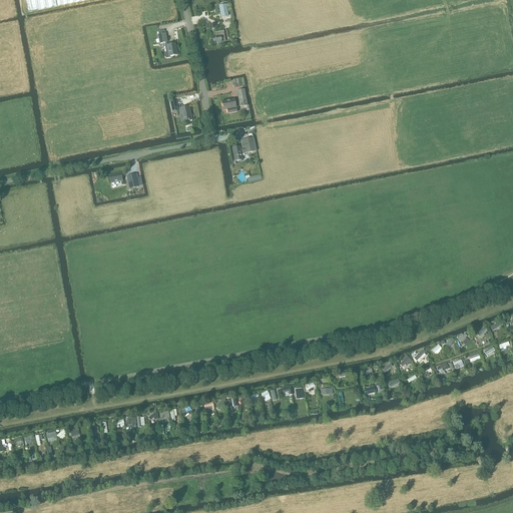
[(60,7),(92,0),(25,0),(28,13),(60,7)]
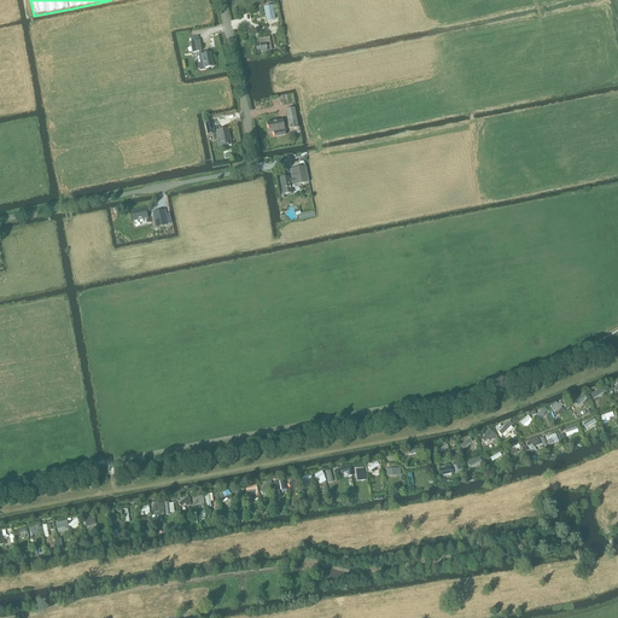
[(273,6),(264,9),(267,22),(275,21),(274,16),(273,6)]
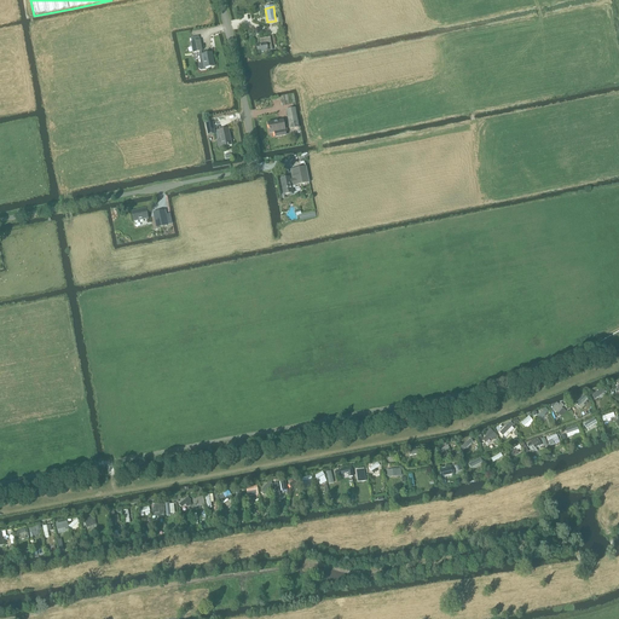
[(191,42),(192,53),(198,52),(201,64),(200,64),(198,65),(198,70),(201,71),(206,70),(204,69),(214,67),(212,53),(202,56),(201,51),(202,51),(200,36),(191,39),(191,42)]
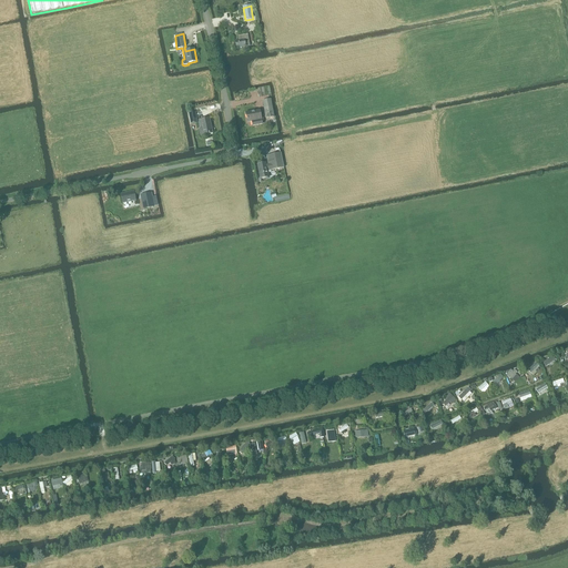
[(236,49),(240,49),(250,47),(247,34),(239,37),(239,41),(235,42),(236,49)]
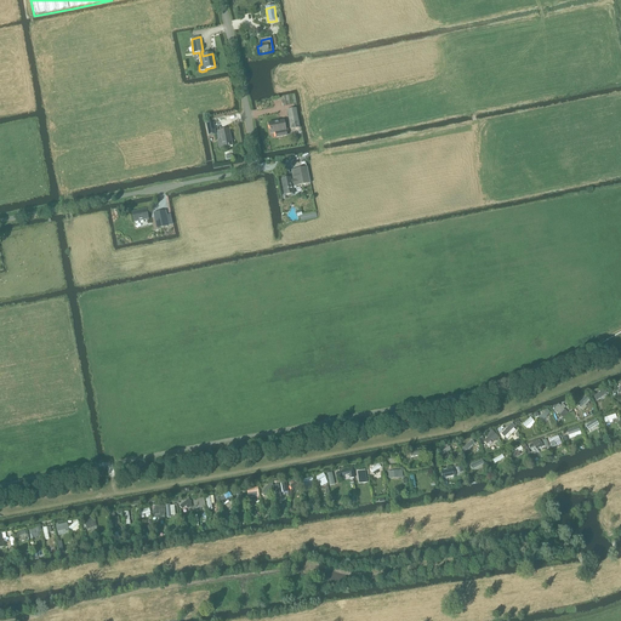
[(296,109),(288,110),(291,130),(300,129),(296,109)]
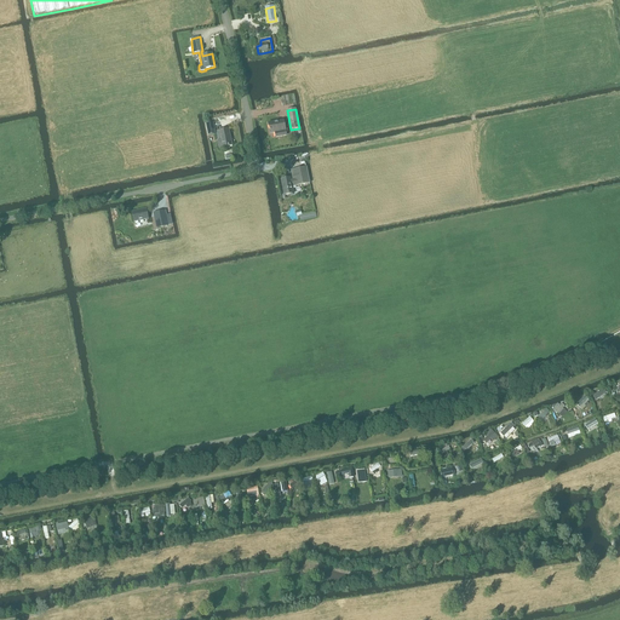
[(287,136),(283,121),(268,124),(270,133),(275,133),(275,138),(287,136)]
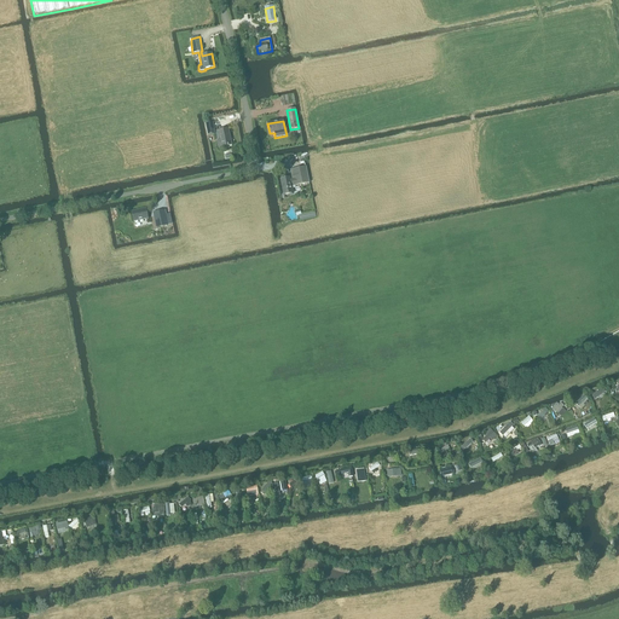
[(204,125),(207,136),(215,134),(213,122),(204,125)]
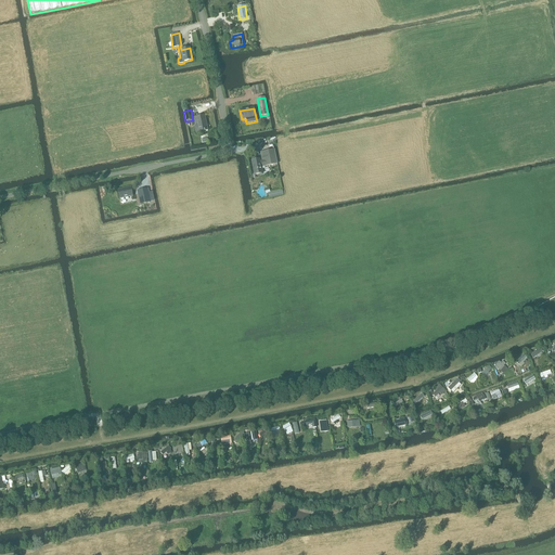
[(205,116),(195,118),(196,126),(195,127),(196,132),(207,130),(205,116)]
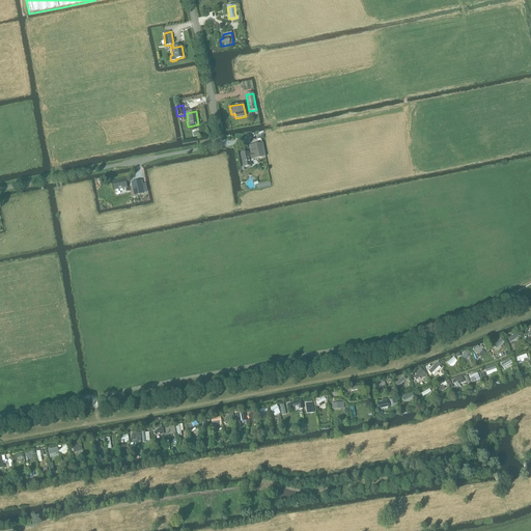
[(262,143),(249,146),(251,155),(249,155),(251,161),(253,161),(266,158),(262,143)]
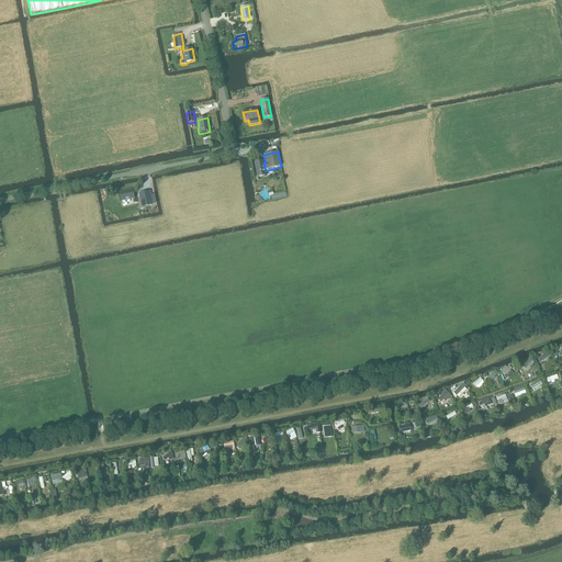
[(263,161),(255,163),(257,176),(258,180),(260,180),(259,178),(267,176),(266,170),(263,164),(263,161)]
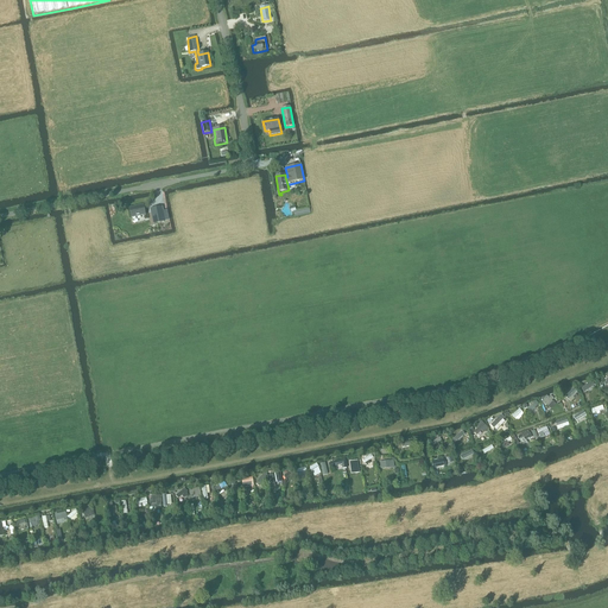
[(132,219),(145,216),(144,206),(130,209),(132,219)]
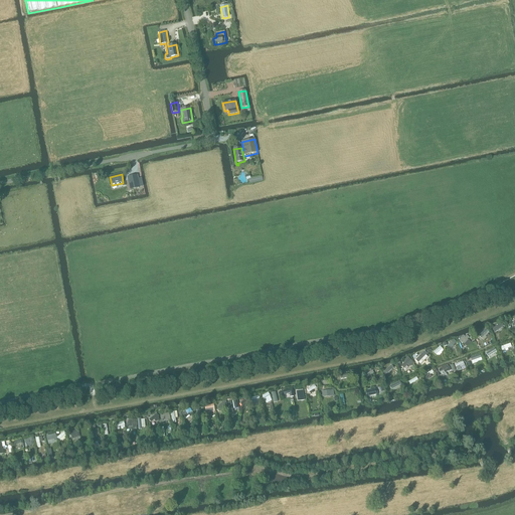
[(138,175),(129,177),(131,189),(143,187),(142,178),(138,179),(138,175)]
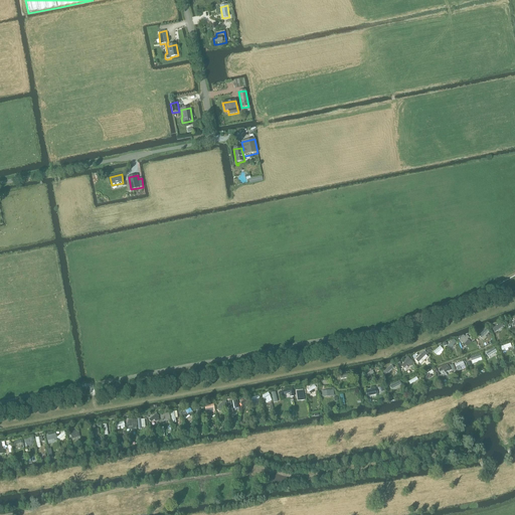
[(501,322),(492,330),(495,332),(503,325),(501,322)]
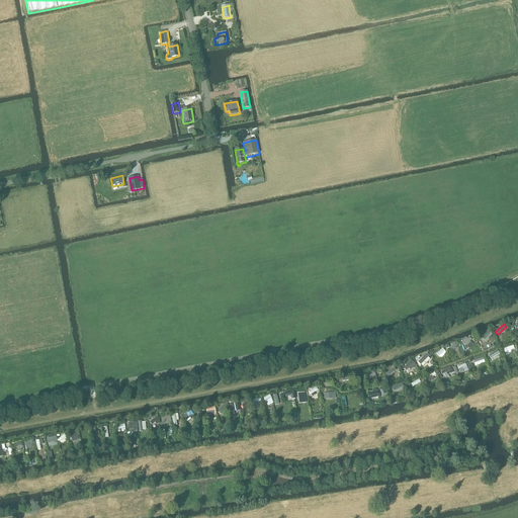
[(489,331),(482,338),(485,340),(491,334),(489,331)]
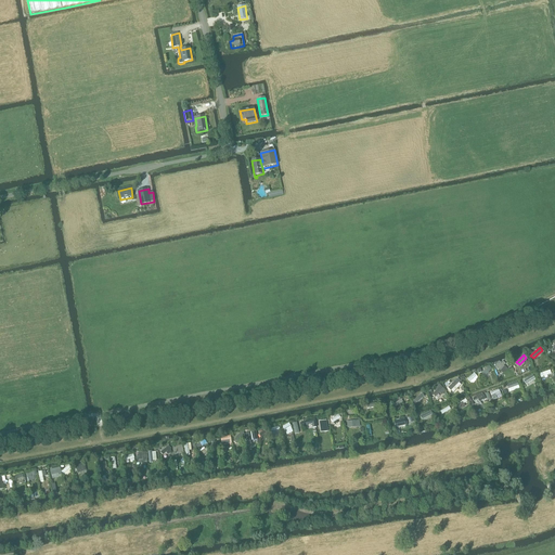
[(503,361),(497,369),(500,372),(506,364),(503,361)]
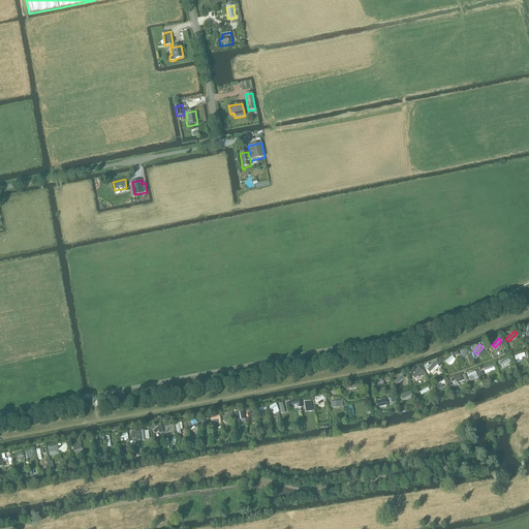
[(466,349),(459,356),(463,360),(469,352),(466,349)]
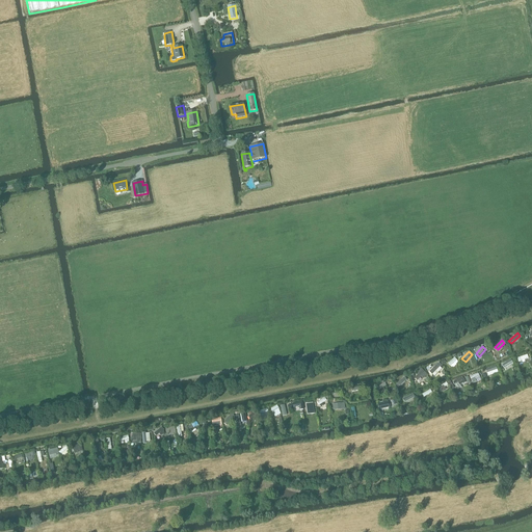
[(454,358),(448,364),(451,367),(457,362),(454,358)]
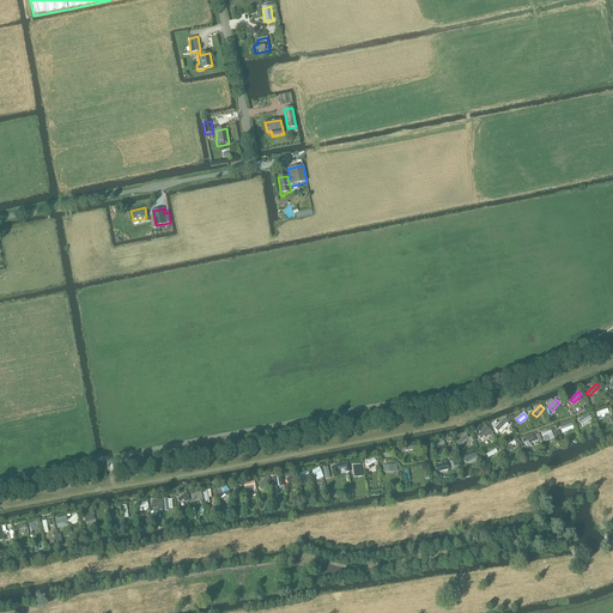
[(589,414),(578,420),(581,425),(592,419),(589,414)]
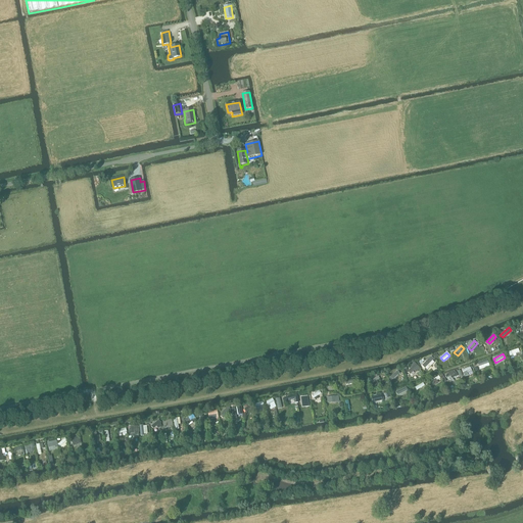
[(431,357),(423,366),(426,369),(434,360),(431,357)]
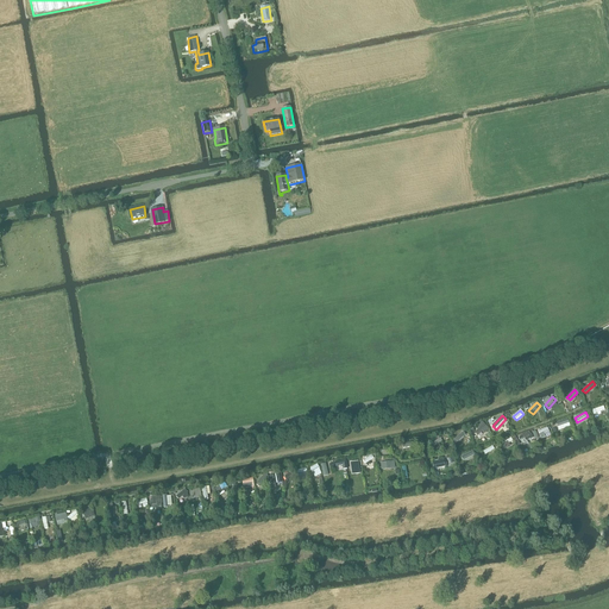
[(485,425),(475,432),(478,435),(488,428),(485,425)]
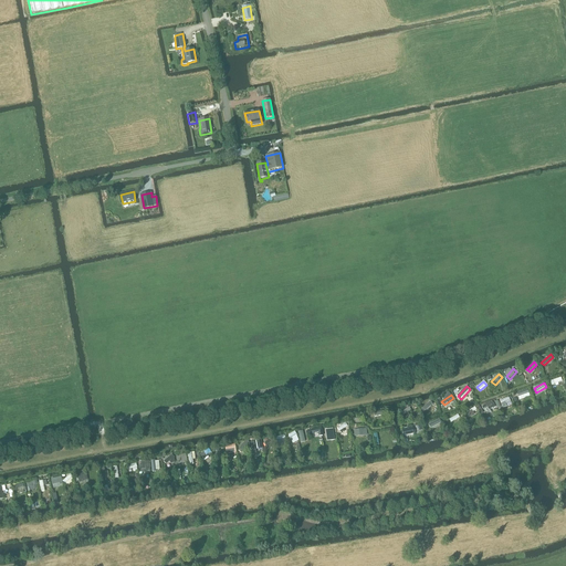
[(439,419),(429,425),(431,429),(441,423),(439,419)]
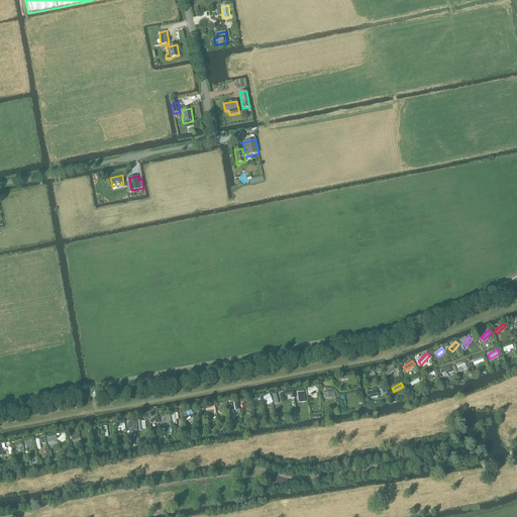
[(315,386),(308,391),(310,394),(317,390),(315,386)]
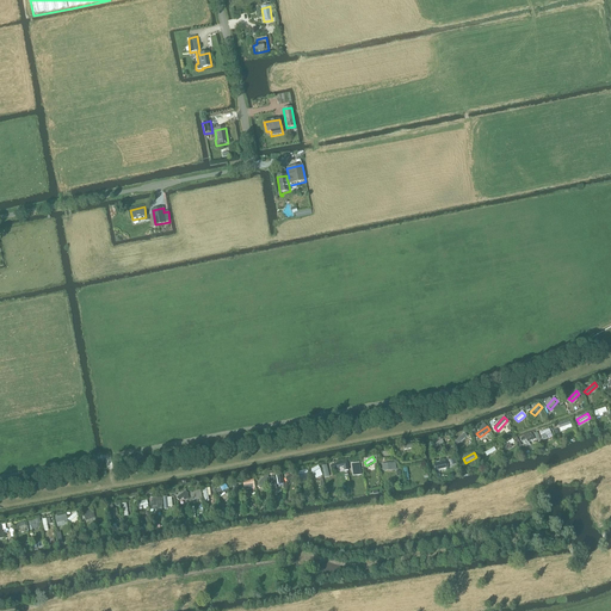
[(359,463),(351,464),(353,477),(362,475),(359,463)]
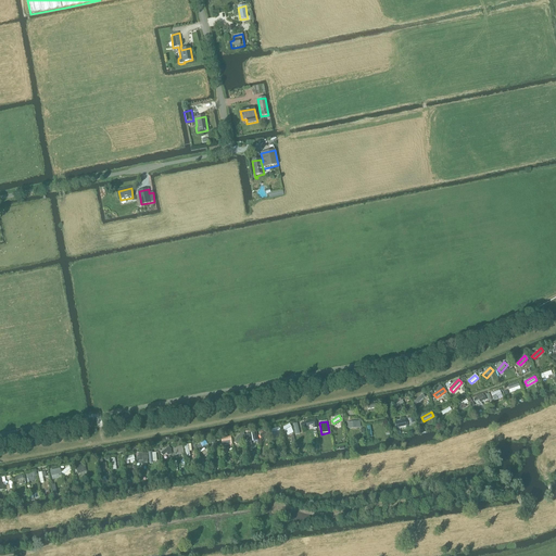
[(205,441),(198,446),(200,451),(207,445),(205,441)]
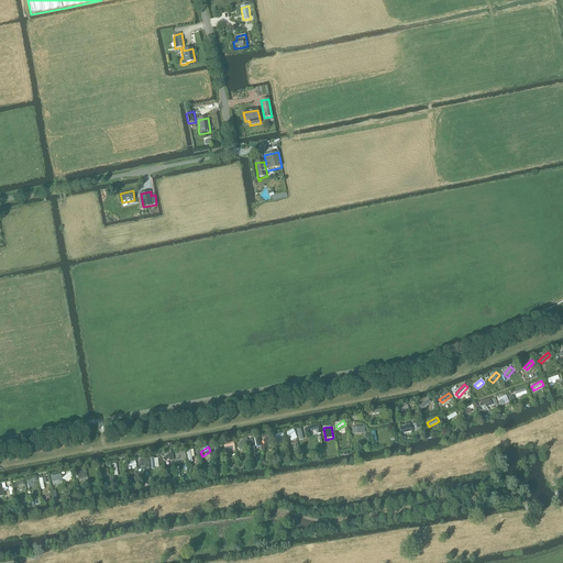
[(170,452),(163,459),(166,463),(174,455),(170,452)]
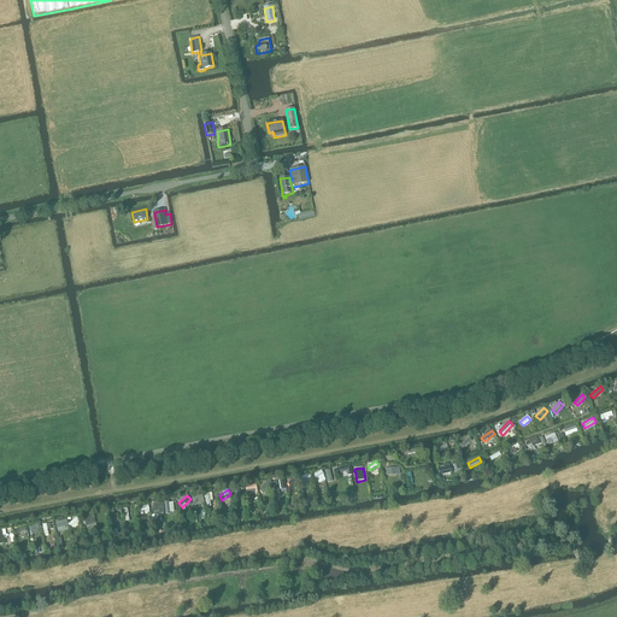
[(201,495),(192,500),(195,506),(205,501),(201,495)]
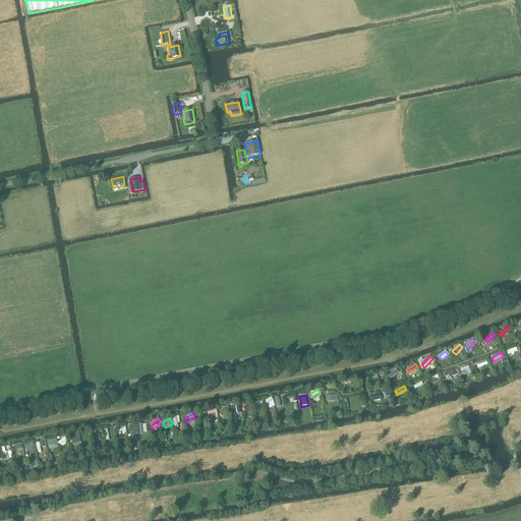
[(77,435),(70,438),(73,444),(80,442),(77,435)]
